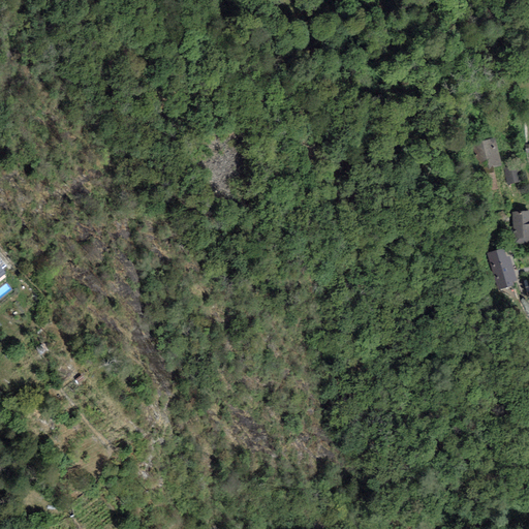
[(502,165),(495,137),(472,144),(479,172),(502,165)]
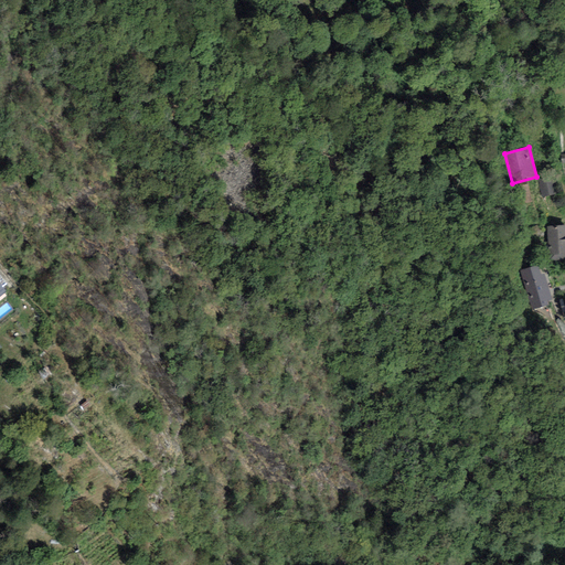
[(552,176),(537,180),(543,198),(557,193),(552,176)]
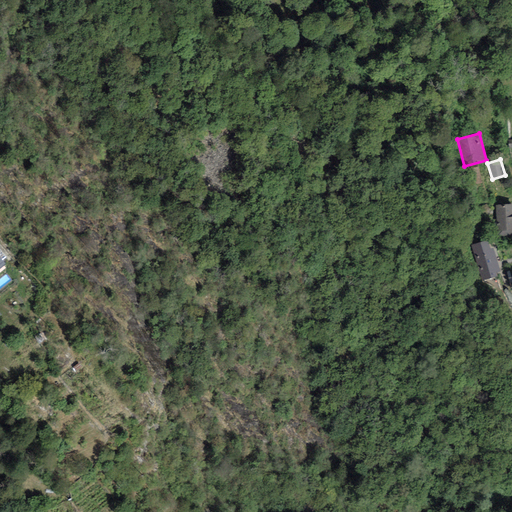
[(511,204),(496,205),(497,234),(511,233),(511,204)]
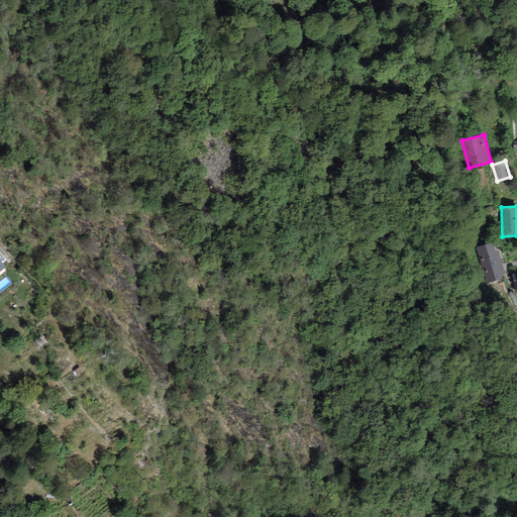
[(482,267),(501,261),(498,250),(495,251),(493,242),(476,247),(482,267)]
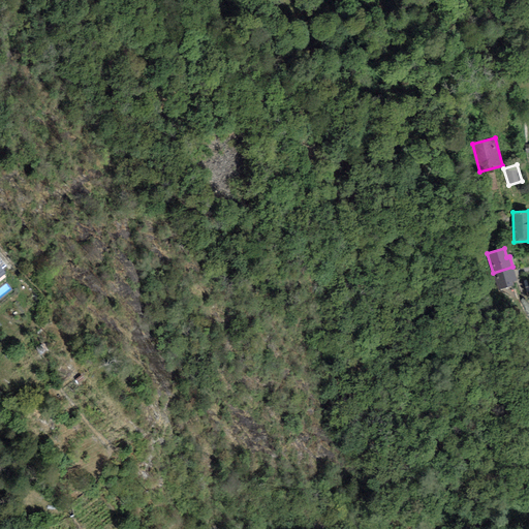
[(512,267),(493,273),(498,290),(514,285),(512,282),(517,281),(512,267)]
